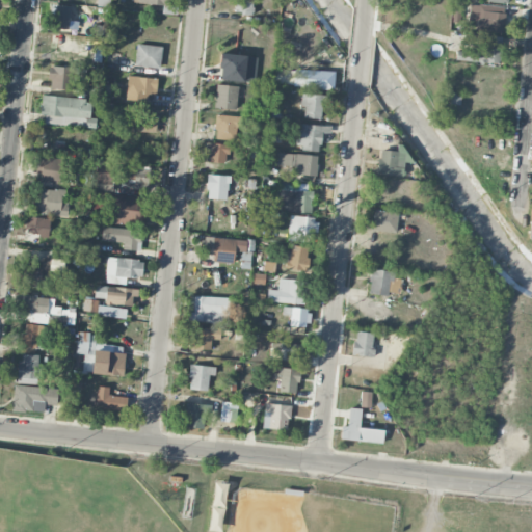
[(251,15),(251,0),(236,0),(236,14),(251,15)]
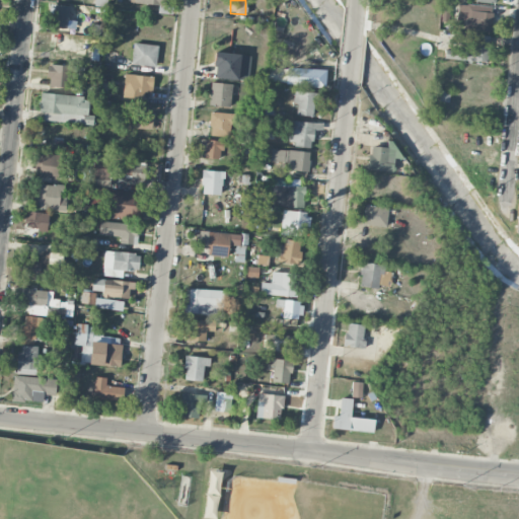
[(490,32),(492,6),(458,4),(457,20),(466,21),(465,30),(490,32)]
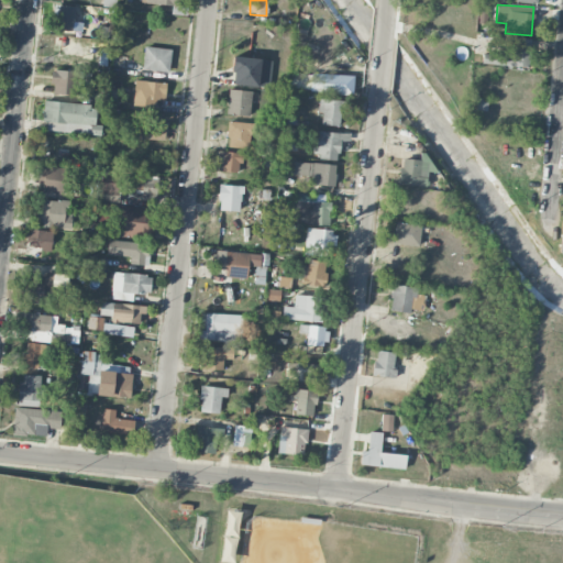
[(80,23),(74,22),(75,6),(57,6),(56,31),(80,32),(80,23)]
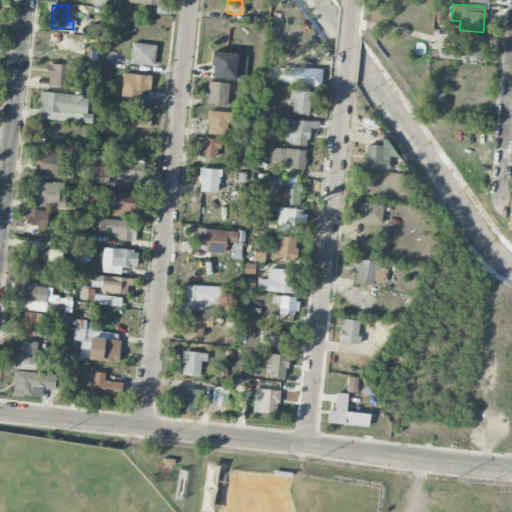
[(464,51),(439,50),(439,59),(485,61),(486,38),(464,37),(464,51)]
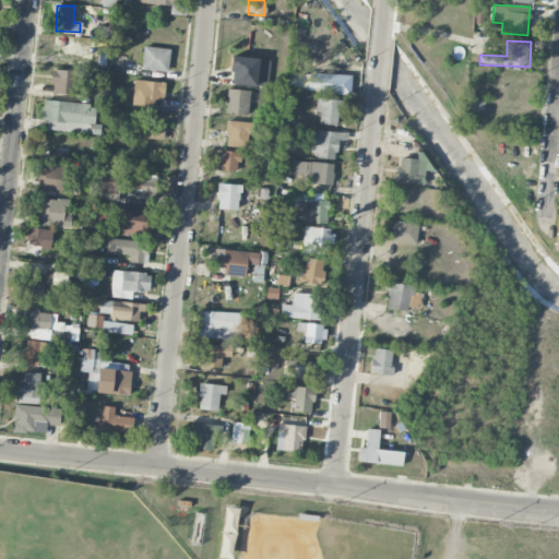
[(141,69),(167,72),(170,49),(144,47),(141,69)]
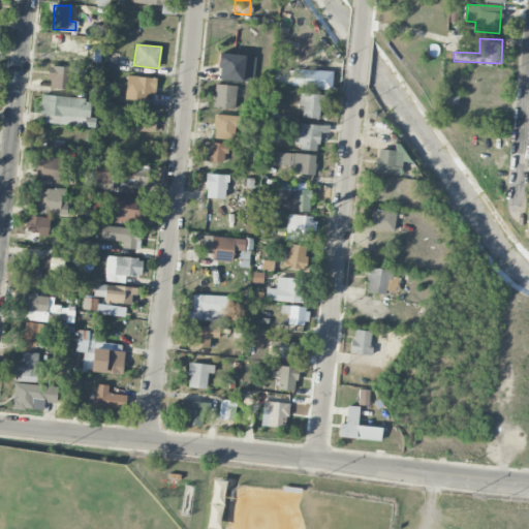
[(253,82),(255,56),(219,55),(218,81),(253,82)]
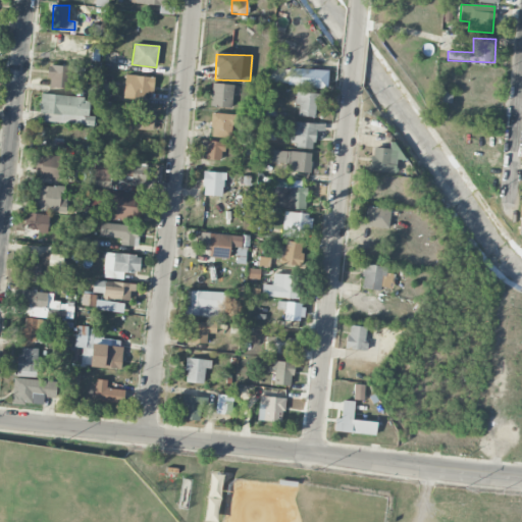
[(48,88),(71,89),(71,66),(48,65),(48,88)]
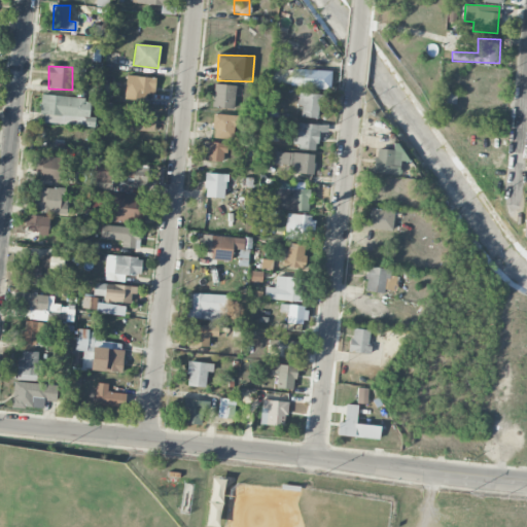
[(330,89),(330,70),(290,69),(289,88),(330,89)]
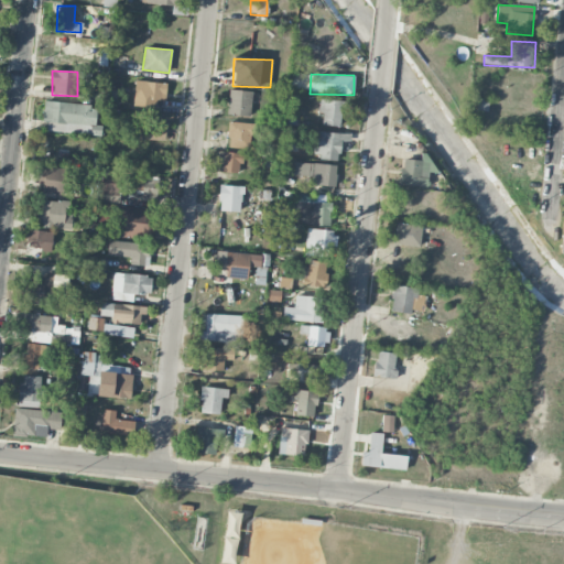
[(134,106),(155,107),(156,100),(165,101),(166,83),(134,82),(134,106)]
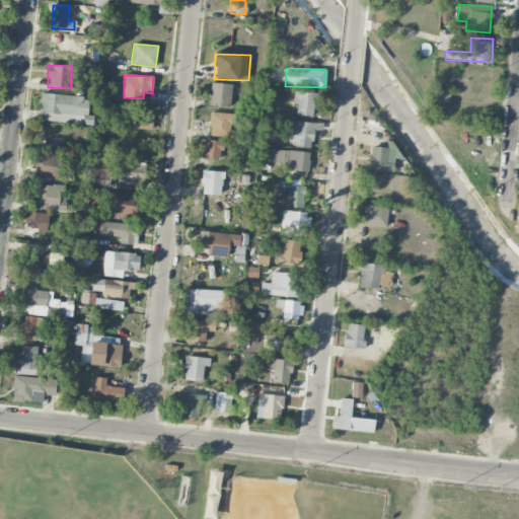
[(231,84),(210,83),(210,106),(231,106),(231,84)]
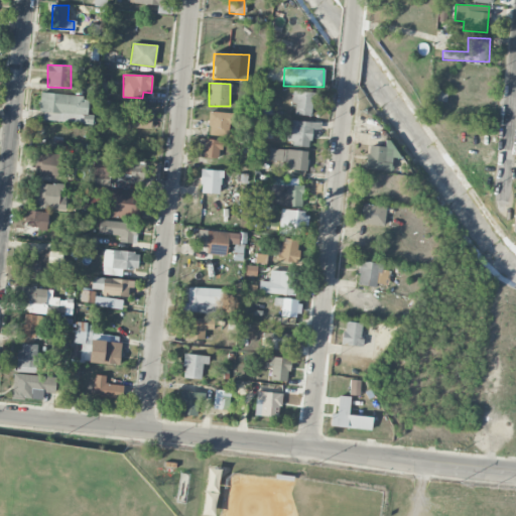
[(313,92),(292,91),(292,104),(295,104),(294,115),(311,116),(313,92)]
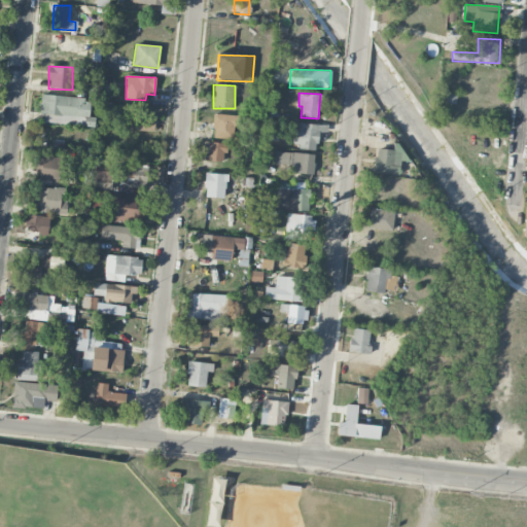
[(95,128),(96,117),(89,117),(91,100),(41,95),(39,114),(44,115),(44,123),(95,128)]
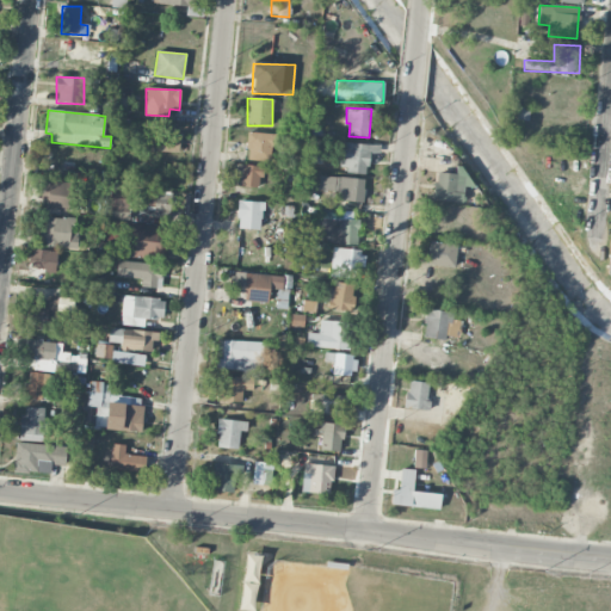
[(148,152),(179,153),(180,133),(172,131),(172,123),(165,123),(165,133),(149,131),(148,152)]
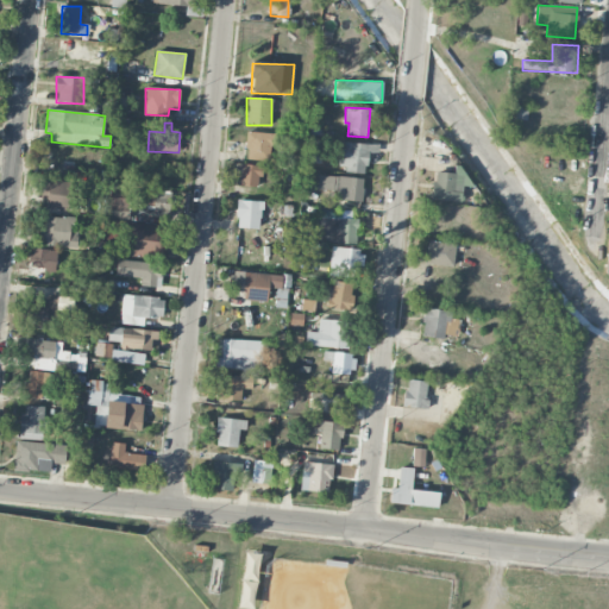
[(271,133),(246,132),(245,159),(270,161),(271,133)]
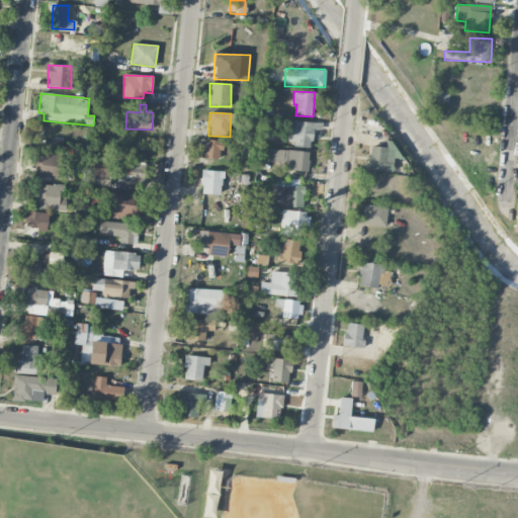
[(323,122),(289,121),(288,146),(312,147),(313,131),(322,131),(323,122)]
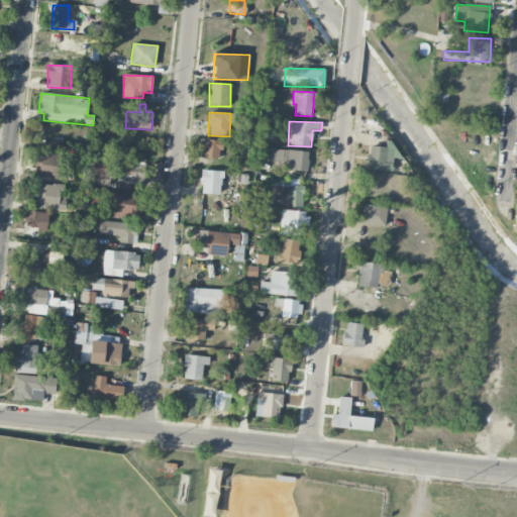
[(221,159),(221,140),(199,139),(198,158),(221,159)]
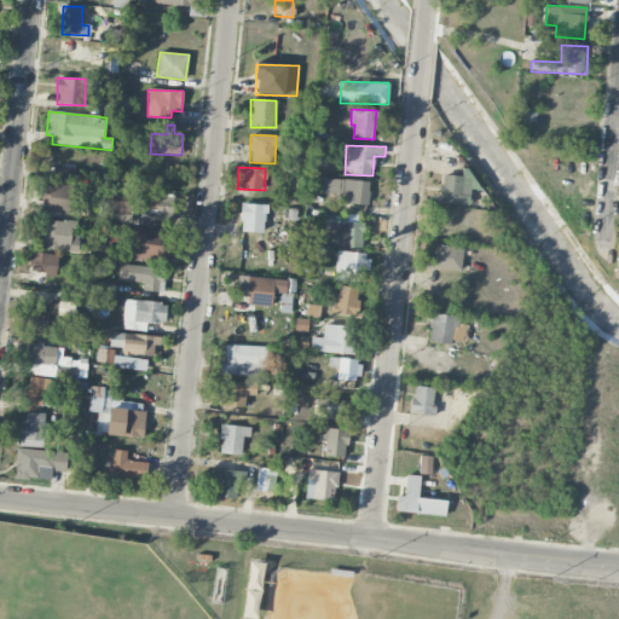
[(440,175),(439,204),(469,204),(469,190),(469,175),(440,175)]
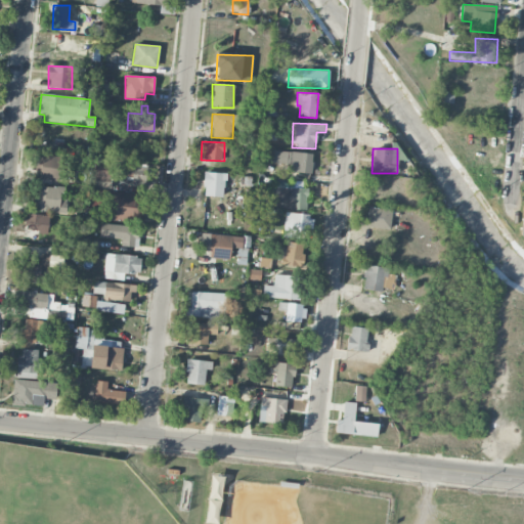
[(310,174),(313,155),(292,151),(289,171),(310,174)]
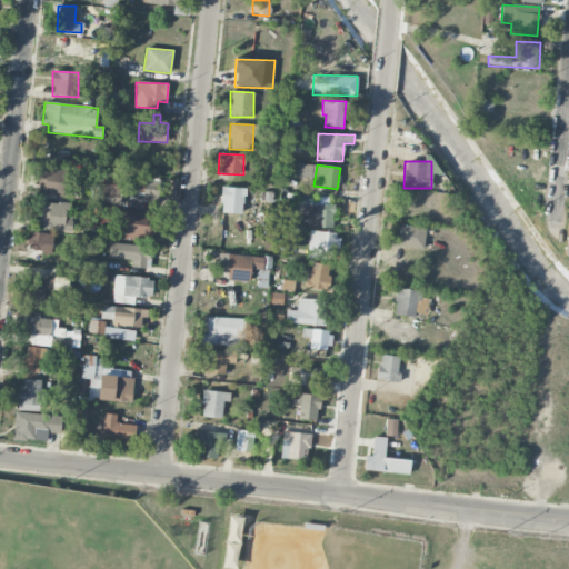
[(38,167),(36,182),(41,183),(40,193),(65,198),(68,172),(38,167)]
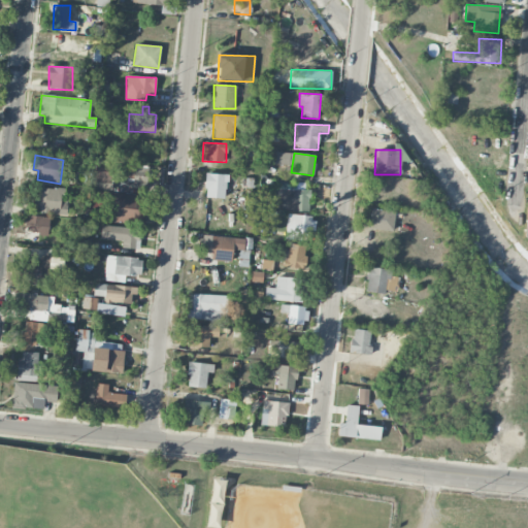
[(135,165),(124,164),(122,177),(133,179),(135,165)]
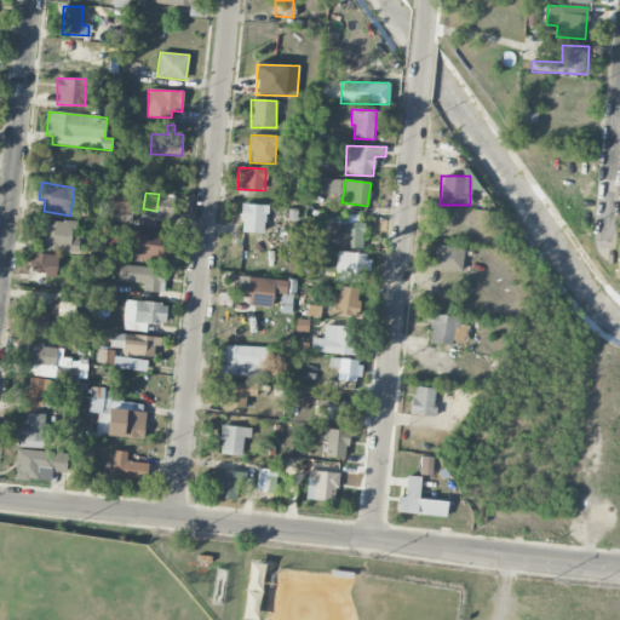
[(110,216),(132,216),(133,202),(112,201),(110,216)]
